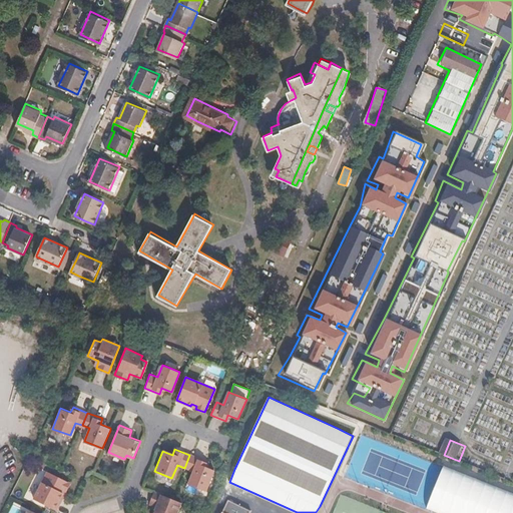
[(203,491),(212,471),(201,467),(203,461),(189,455),(184,468),(191,471),(186,484),(203,491)]
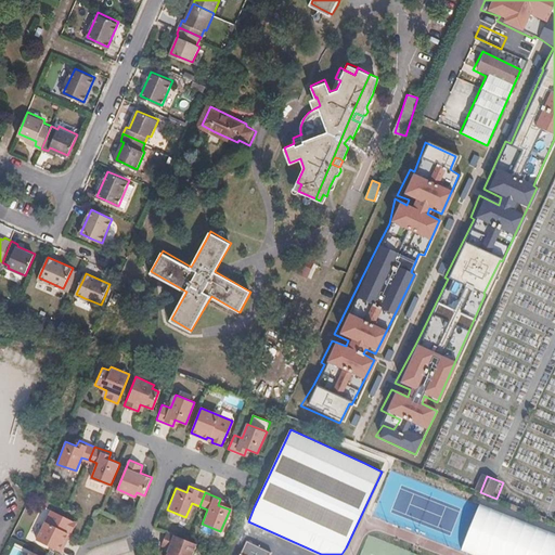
[(71,530),(75,521),(50,510),(35,539),(61,552),(64,544),(67,536),(65,534),(68,529),(71,530)]
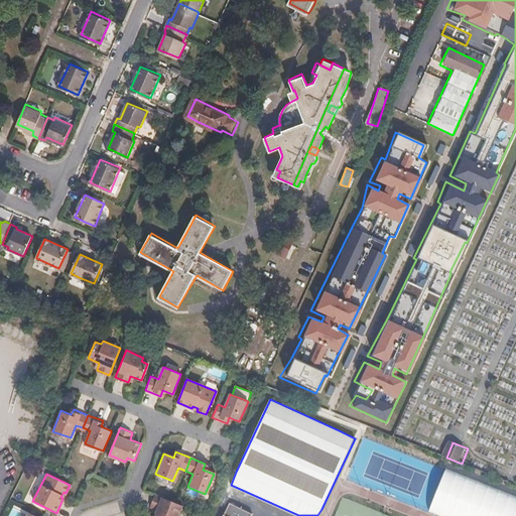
[(176,515),(181,507),(171,503),(154,496),(149,508),(155,511),(153,515),(176,515)]
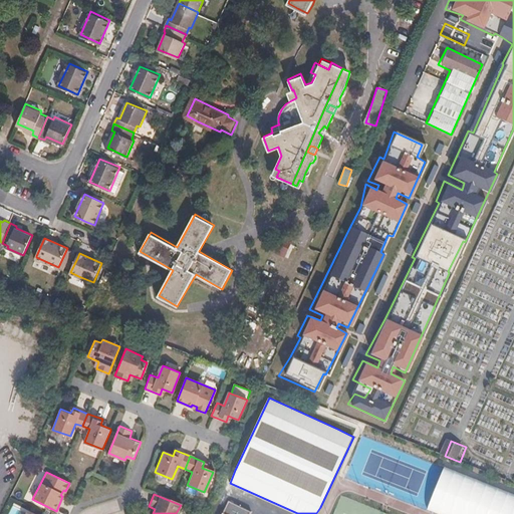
[(249,513),(251,512),(228,501),(221,513),(249,513)]
